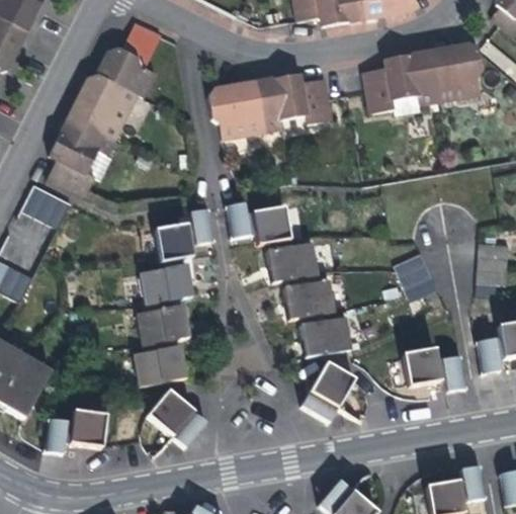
[(0,0),(0,15),(28,30),(38,9),(43,0),(0,0)]
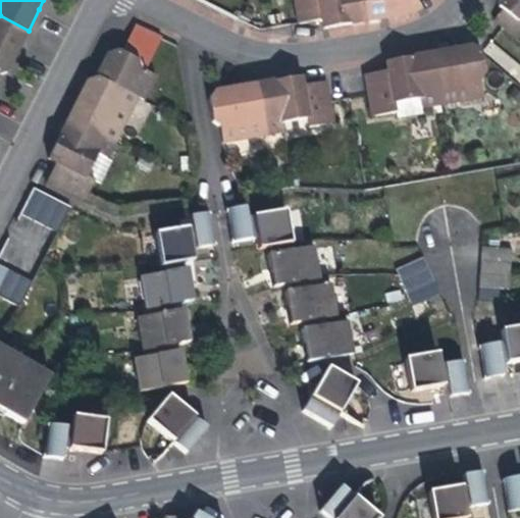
[(296,0),(299,19),(323,15),(324,23),(345,20),(367,17),(364,0),(296,0)]
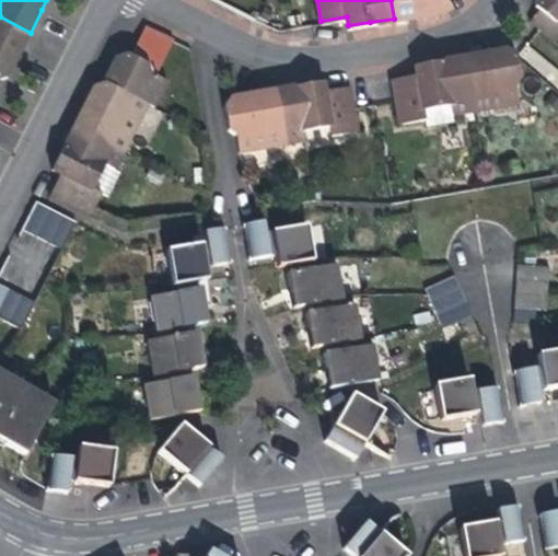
[(391,0),(394,19),(420,13),(441,10),(446,3),(446,0),(391,0)]
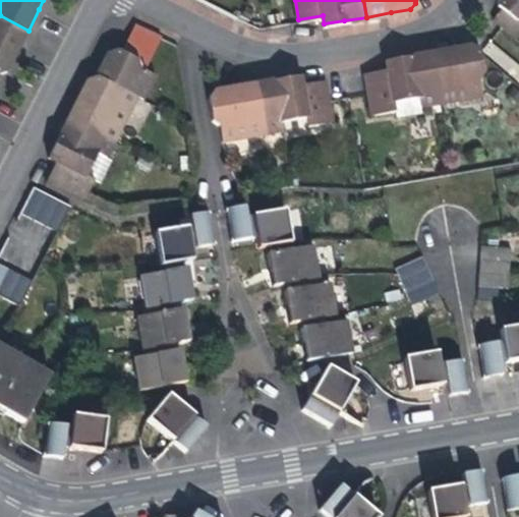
[(499,0),(500,2),(504,6),(495,16),(503,23),(517,36),(518,34),(518,0),(499,0)]
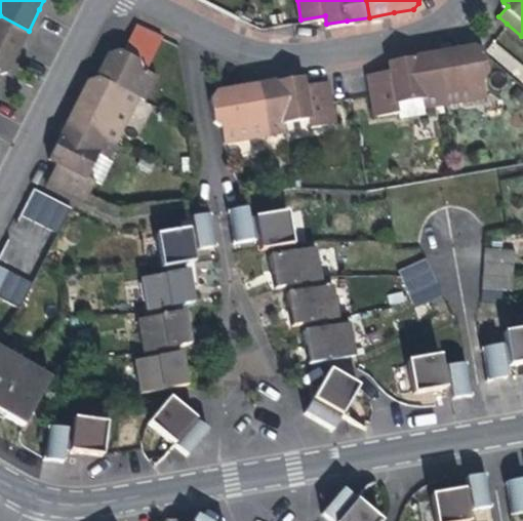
[(0,15),(0,72),(0,73),(10,67),(18,49),(29,31),(0,15)]
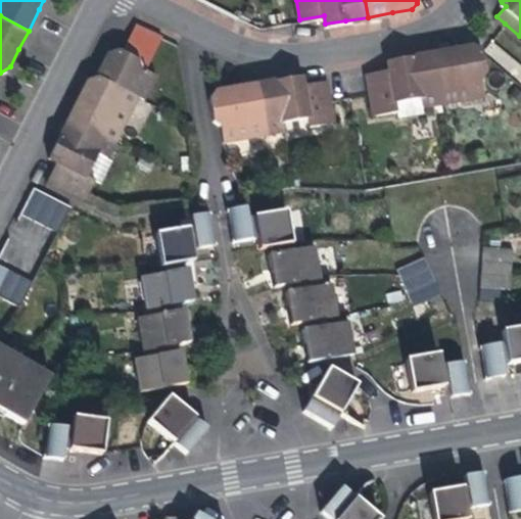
[(107,57),(99,72),(139,92),(145,95),(157,71),(148,65),(156,48),(131,36),(125,47),(121,45),(112,47),(107,57)]
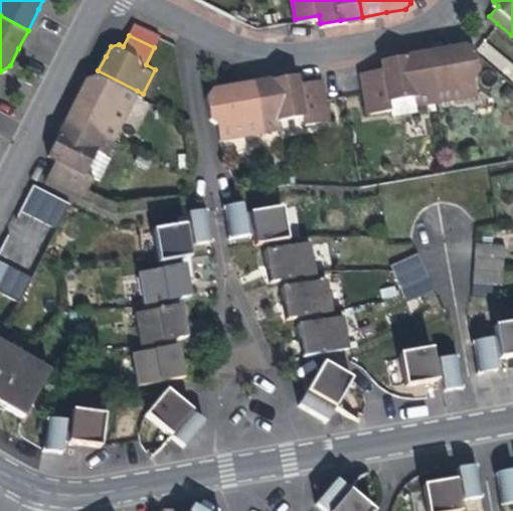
[(448,46),(426,49),(436,99),(478,92),(475,74),(480,69),(477,48),(470,42),(448,46)]
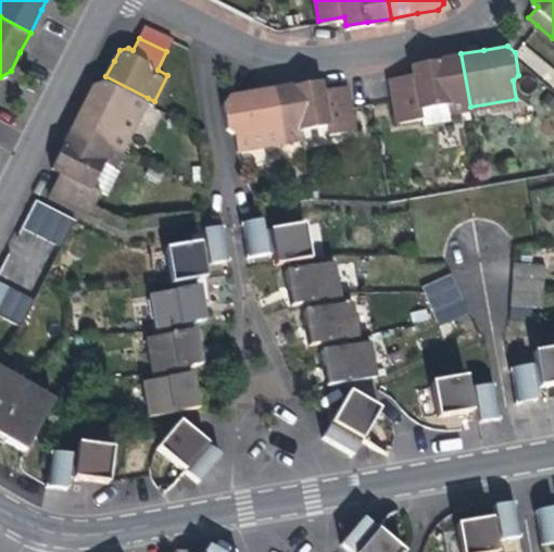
[(451,110),(470,107),(461,53),(430,59),(414,62),(415,71),(390,75),(398,118),(423,115),(423,114),(422,105),(449,101),(451,110)]
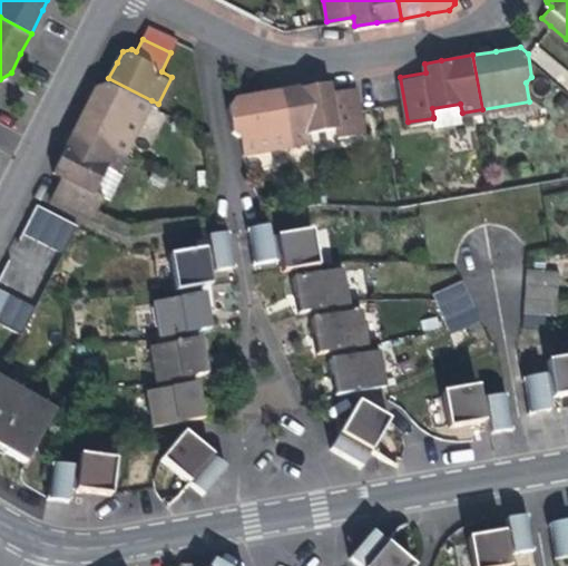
[(125,152),(152,100),(108,78),(99,83),(88,104),(76,127),(125,152)]
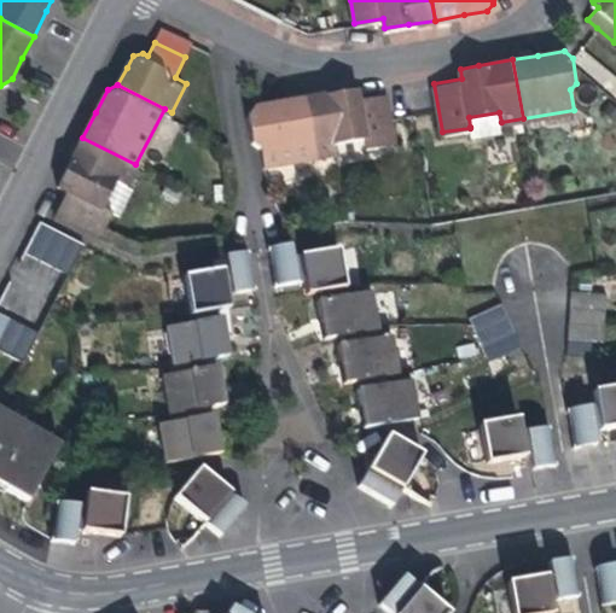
[(368,145),(397,140),(389,91),(360,95),(359,86),(340,89),(306,94),(317,155),(337,151),(335,141),(367,135),(368,145)]
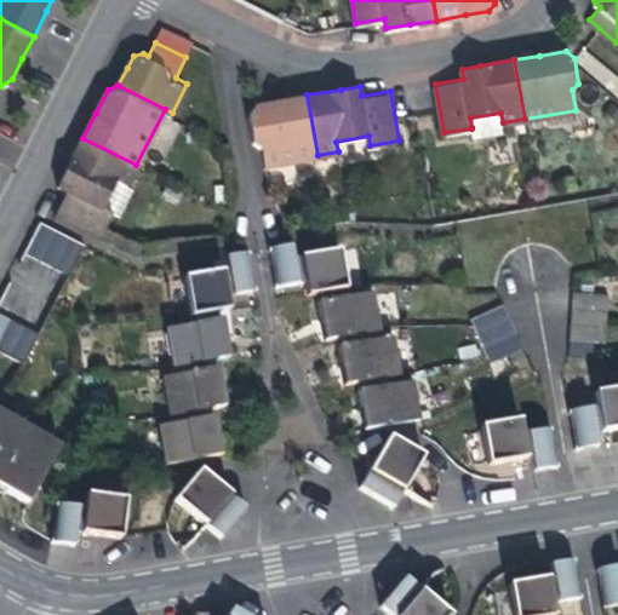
[(267,164),(318,155),(307,95),(281,99),(257,104),(249,113),(255,141),(264,148),(267,164)]
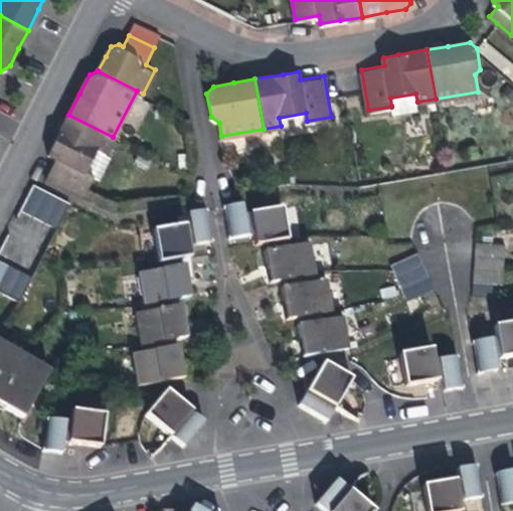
[(414,102),(417,102),(415,94),(390,98),(391,106),(391,107),(391,112),(415,108),(414,102)]
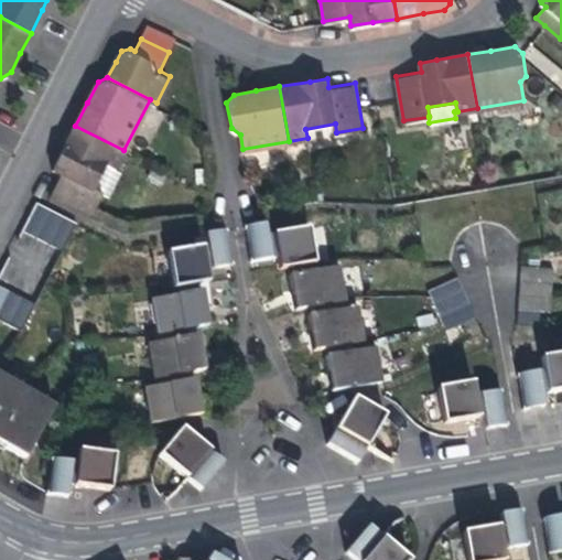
[(116,164),(123,150),(75,126),(65,147),(54,168),(63,172),(53,194),(92,213),(103,192),(96,189),(109,161),(116,164)]
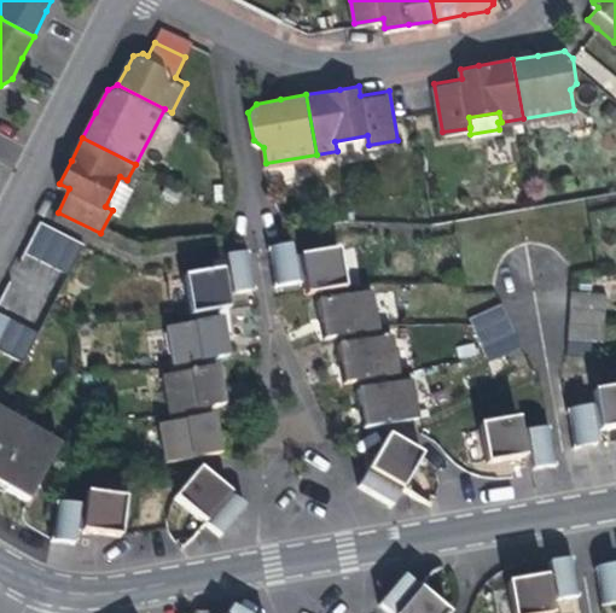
[(86,240),(42,219),(28,246),(71,268),(86,240)]
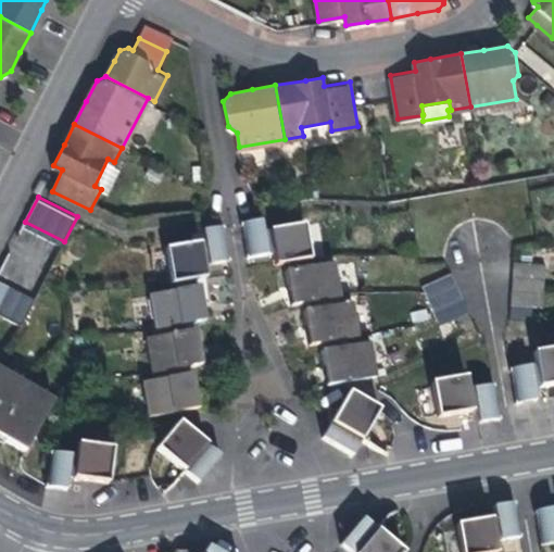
[(275,249),(271,226),(265,226),(263,215),(242,220),(248,253),(275,249)]
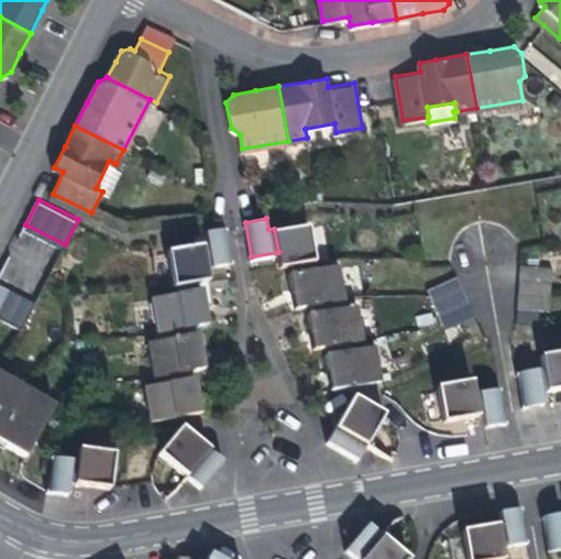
[(309,222),(274,229),(278,252),(279,258),(279,263),(316,256),(309,222)]
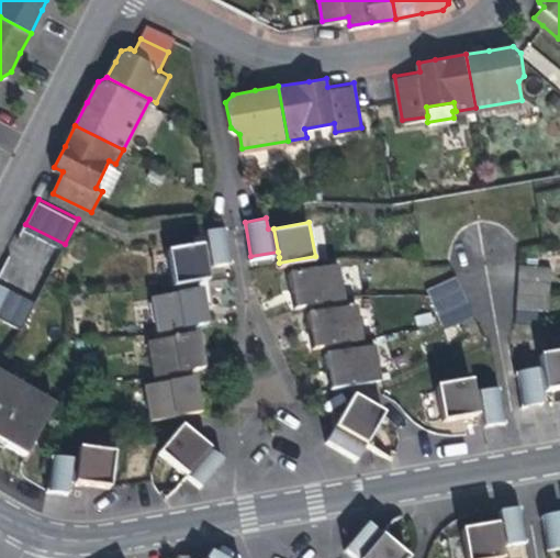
[(209,241),(204,242),(208,265),(234,260),(227,224),(206,227),(209,241)]
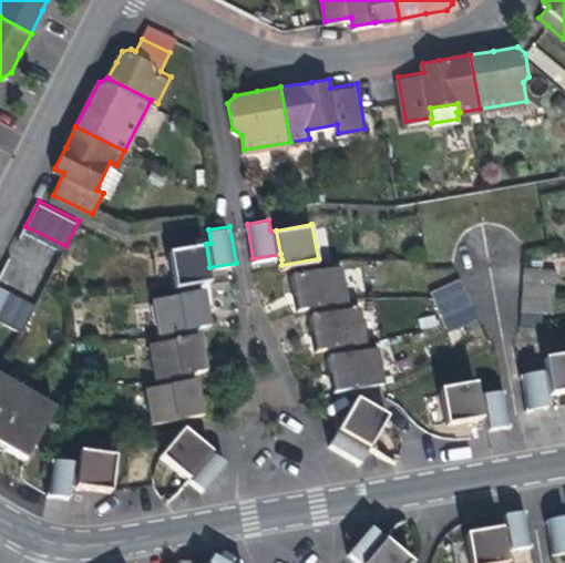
[(1,277),(31,290),(50,246),(21,233),(1,277)]
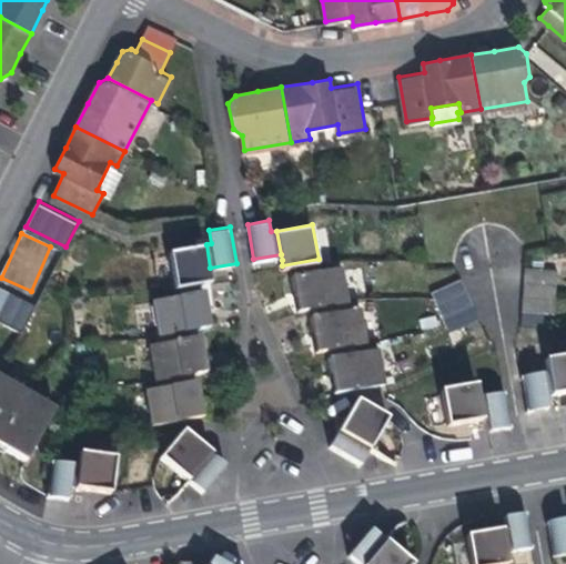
[(211,272),(210,268),(206,244),(171,250),(177,285),(212,279),(211,272)]
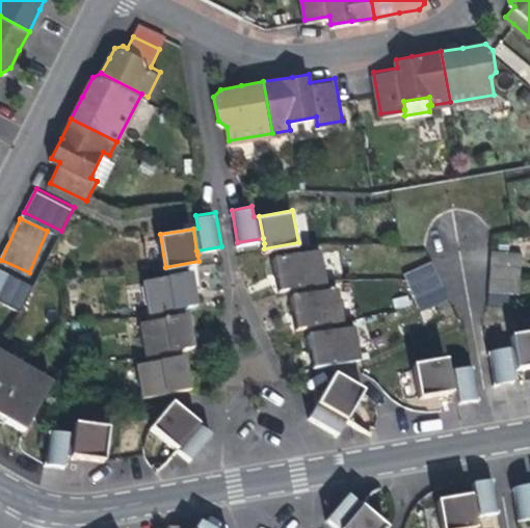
[(281,288),(327,280),(321,246),(274,256),(277,274),(281,288)]
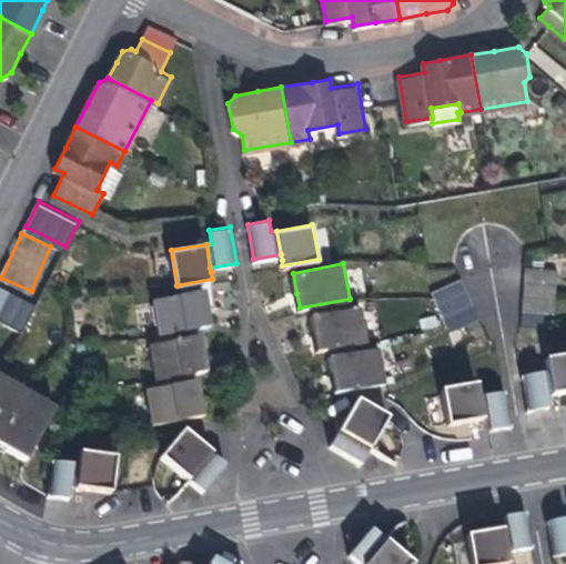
[(557,265),(526,263),(524,306),(555,309),(557,268),(557,265)]
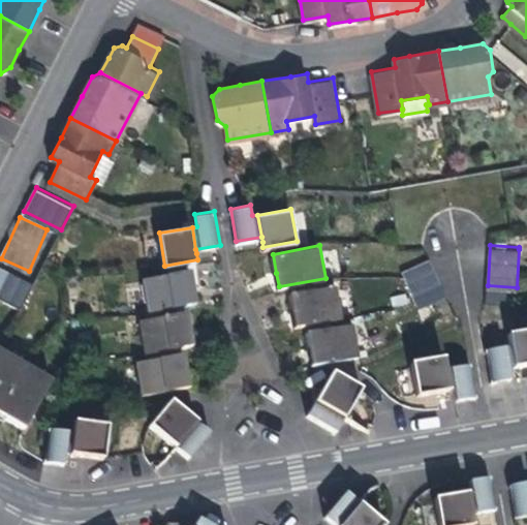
[(431,257),(404,269),(420,305),(446,294),(431,257)]
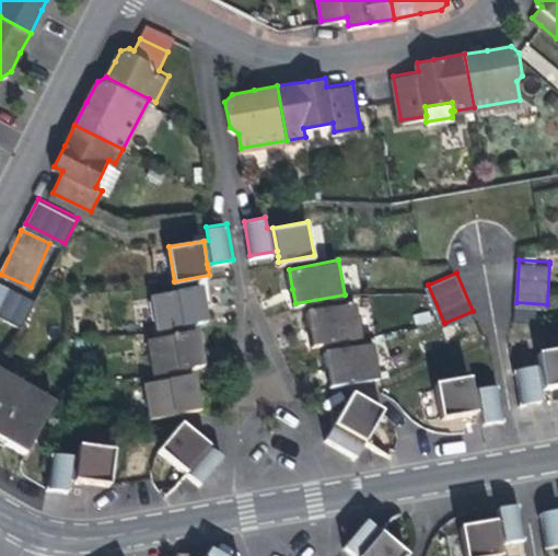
[(0,311),(24,324),(38,298),(0,278),(0,311)]
